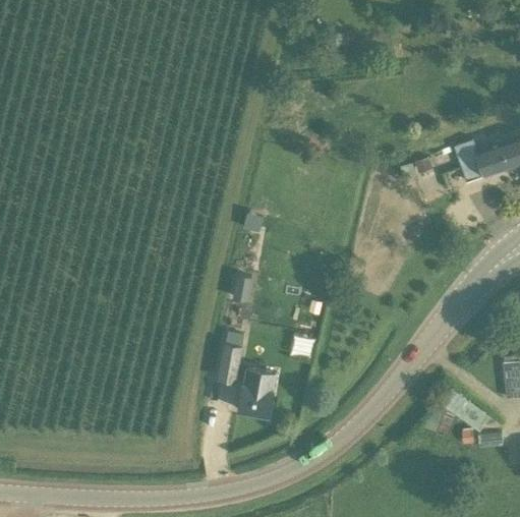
[(467,184),(484,178),(483,177),(519,164),(519,135),(475,151),(472,139),(457,146),(463,165),(461,165),(467,184)]
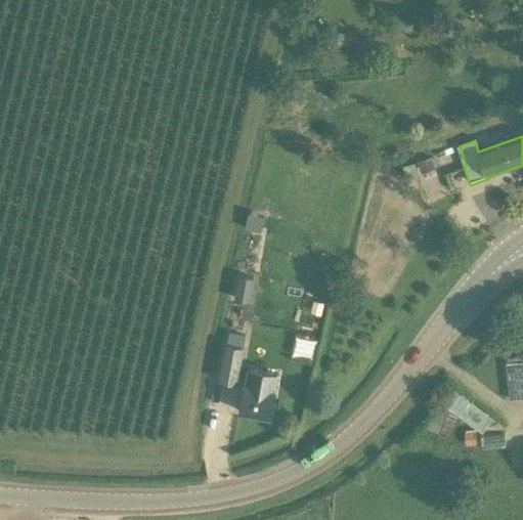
[(249,306),(254,282),(237,278),(233,303),(249,306)]
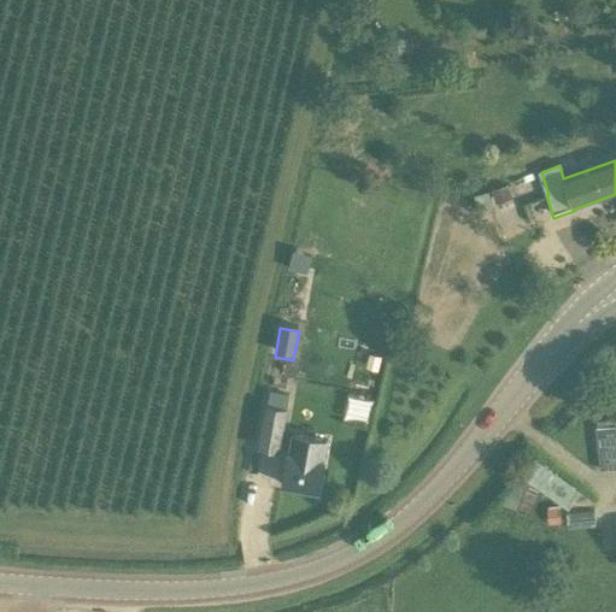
[(365,424),(371,401),(346,395),(340,418),(365,424)]
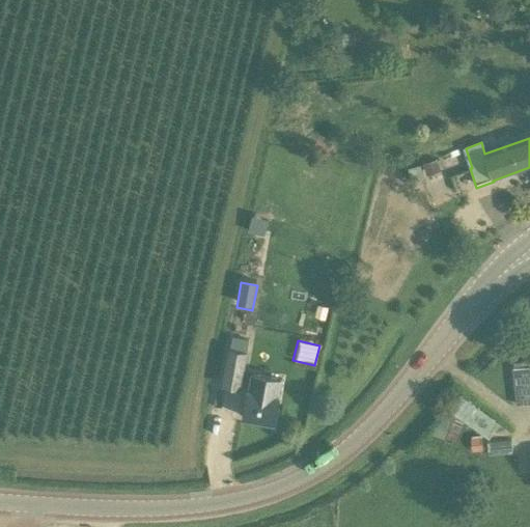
[(228,352),(227,352),(220,390),(240,394),(248,345),(231,341),(228,352)]
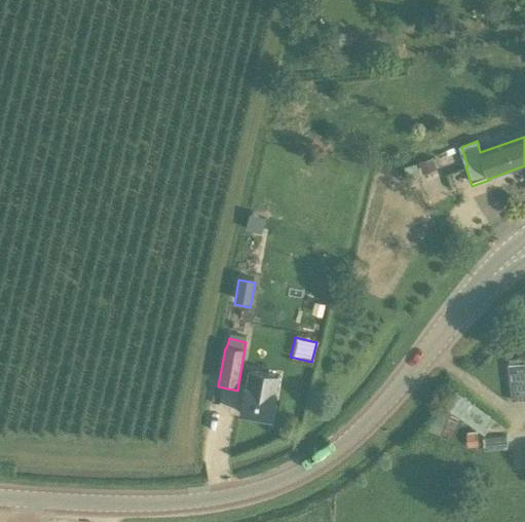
[(524,366),(508,369),(512,406),(524,403),(524,366)]
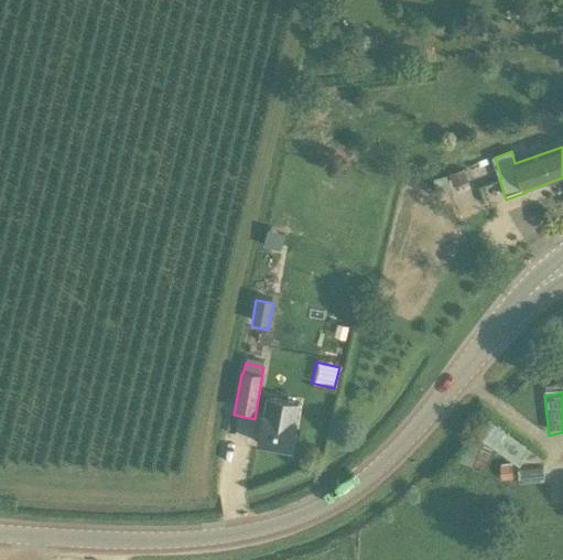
[(261,415),(257,445),(292,451),(298,421),(295,421),(300,400),(267,394),(263,415),(261,415)]
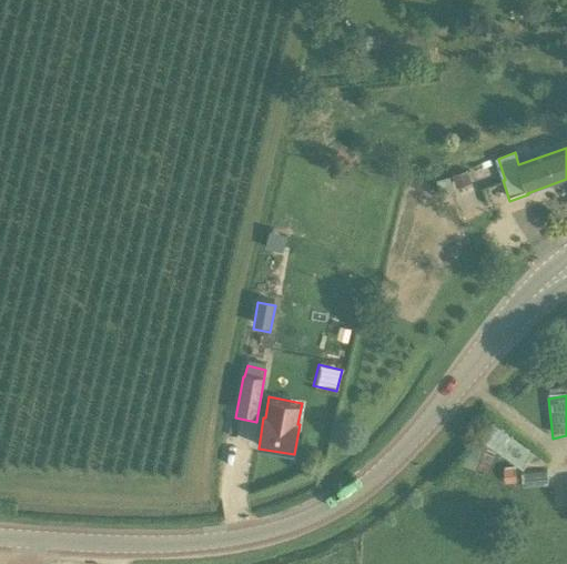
[(485,467),(499,437),(484,430),(469,460),(485,467)]
